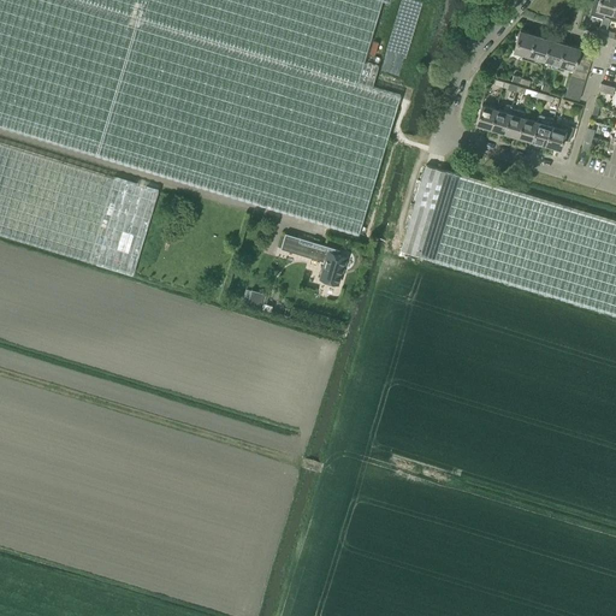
[(0,0),(0,125),(359,234),(401,94),(372,86),(378,65),(363,60),(381,0),(384,0),(390,1),(390,0),(0,0)]
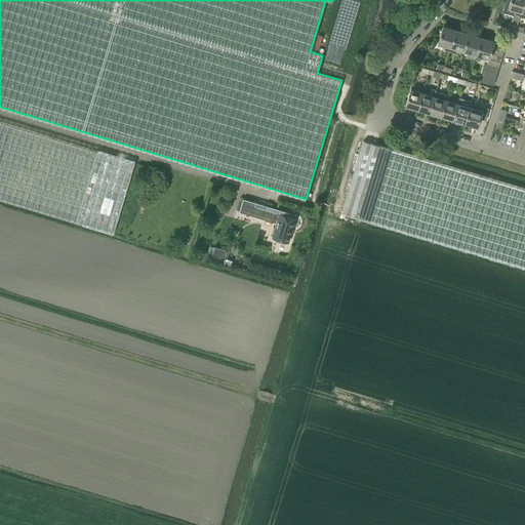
[(520,14),(524,0),(510,0),(508,7),(505,6),(502,11),(515,15),(515,13),(520,14)]
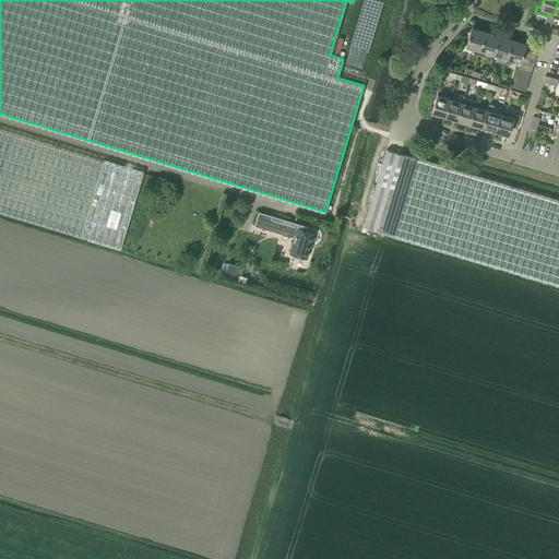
[(478,54),(486,31),(472,26),(466,46),(475,48),(474,52),(478,54)]
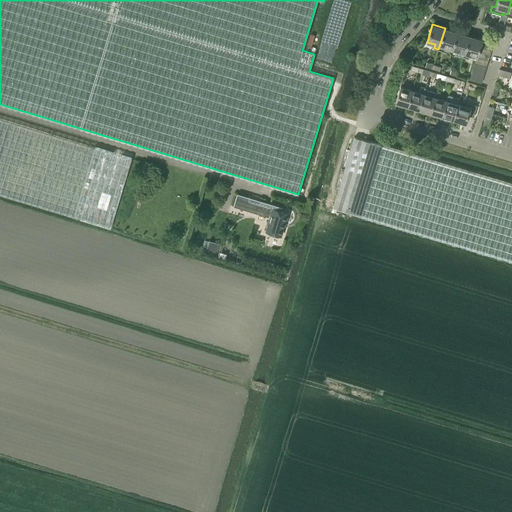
[(445,28),(438,49),(444,51),(445,47),(452,49),(457,32),(445,28)]
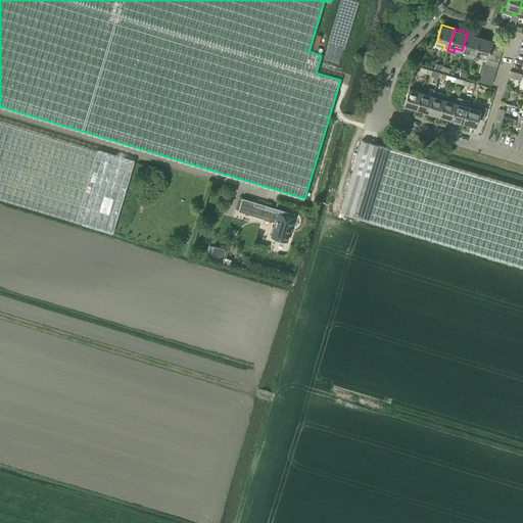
[(467,33),(462,50),(470,52),(468,56),(473,57),(479,36),(467,33)]
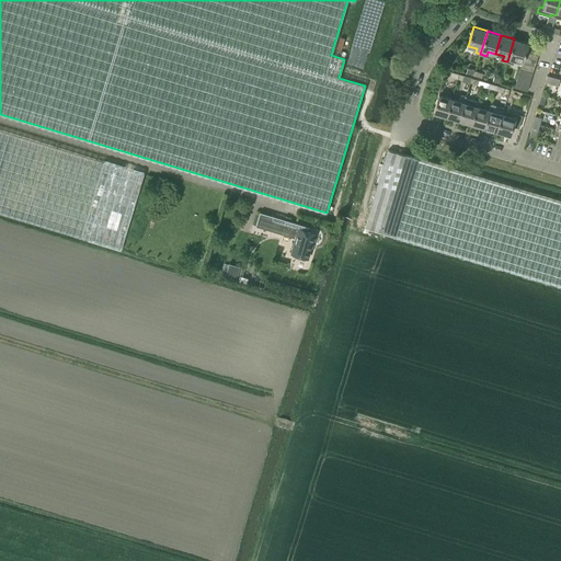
[(514,59),(523,61),(524,56),(526,49),(528,43),(514,38),(507,61),(513,64),(514,59)]
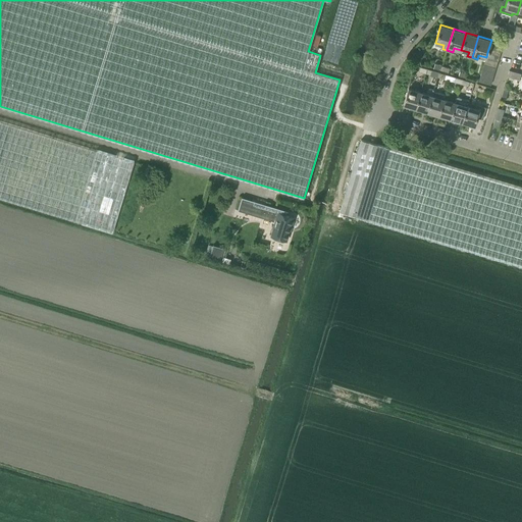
[(489,46),(501,49),(503,43),(491,40),(489,46)]
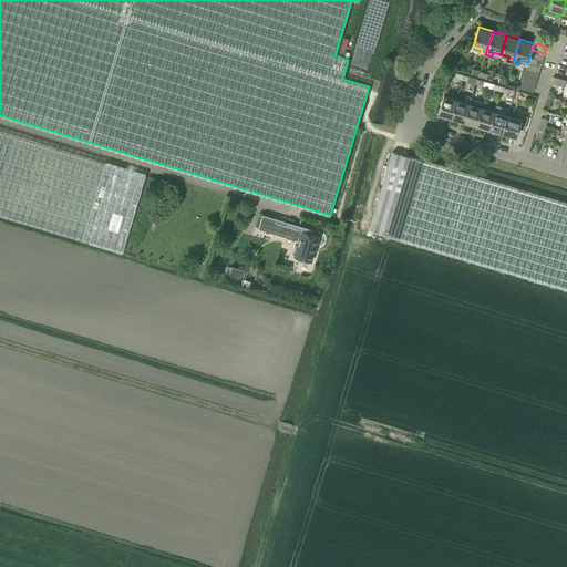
[(529,57),(543,60),(544,53),(532,50),(529,57)]
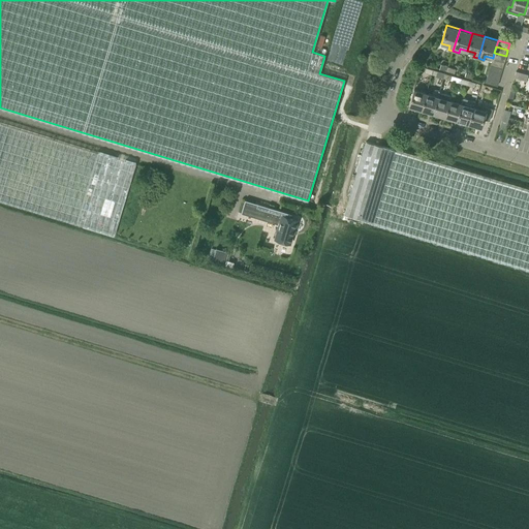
[(493,58),(504,62),(506,56),(494,53),(493,58)]
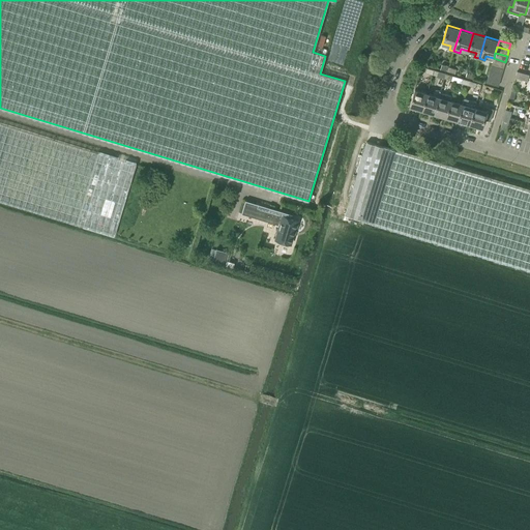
[(505,62),(494,58),(492,64),(503,67),(505,62)]
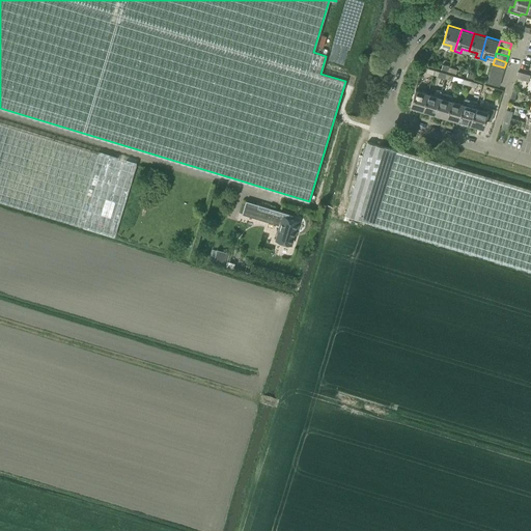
[(504,67),(493,64),(491,71),(502,74),(504,67)]
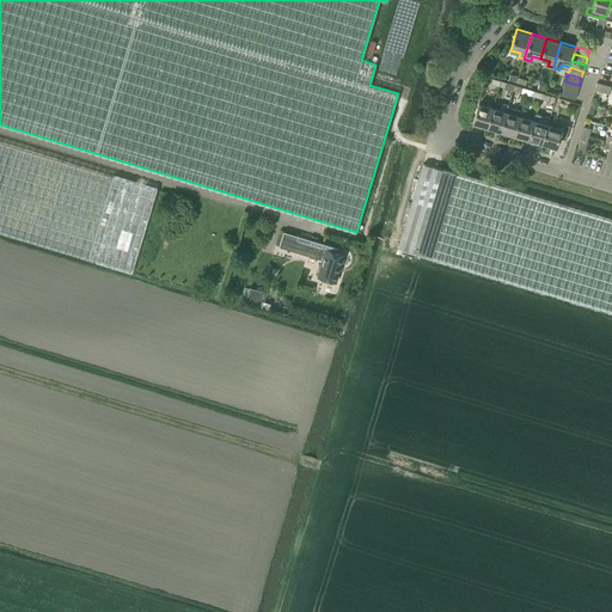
[(579,85),(565,81),(563,89),(577,92),(579,85)]
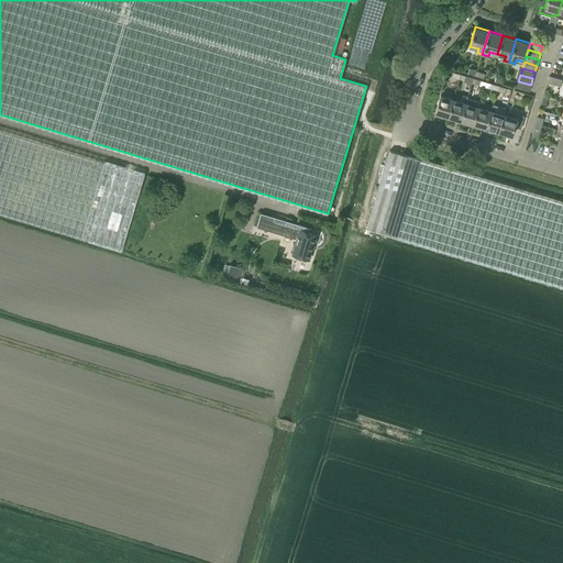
[(560,86),(562,79),(549,76),(547,83),(560,86)]
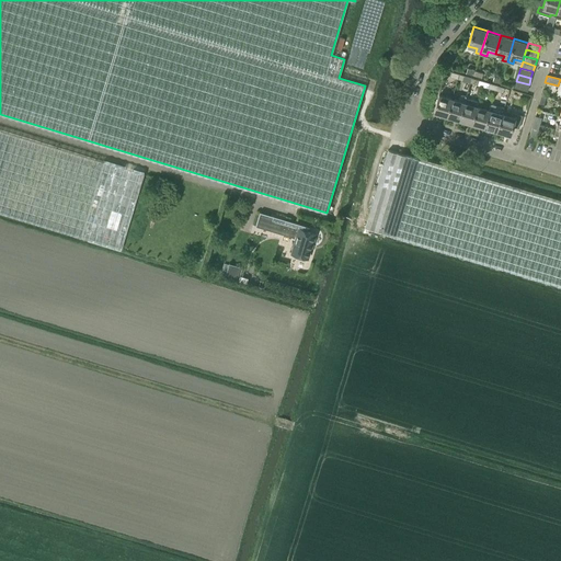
[(529,84),(516,81),(515,87),(527,91),(529,84)]
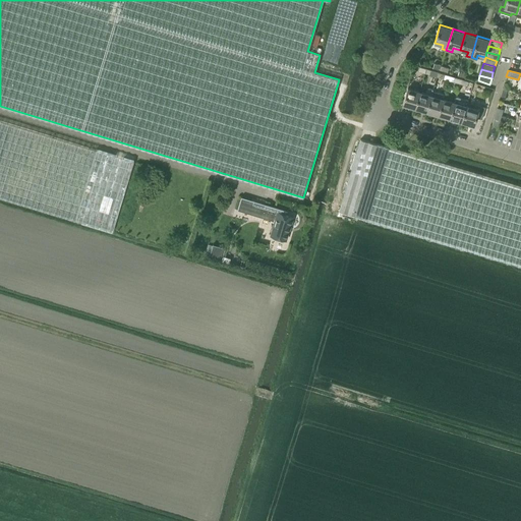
[(415,108),(419,92),(407,88),(403,104),(415,108)]
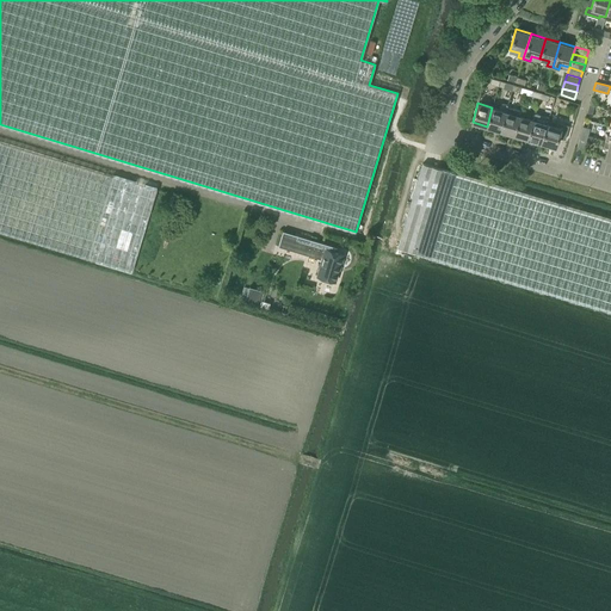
[(492,107),(487,127),(500,130),(506,111),(505,111),(507,105),(501,103),(499,110),(492,107)]
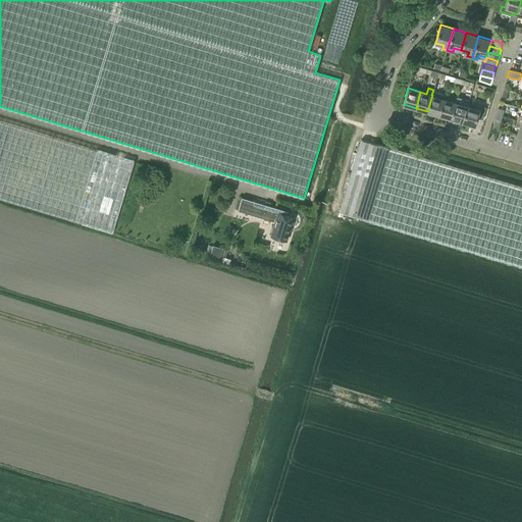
[(507,98),(510,91),(504,89),(501,96),(507,98)]
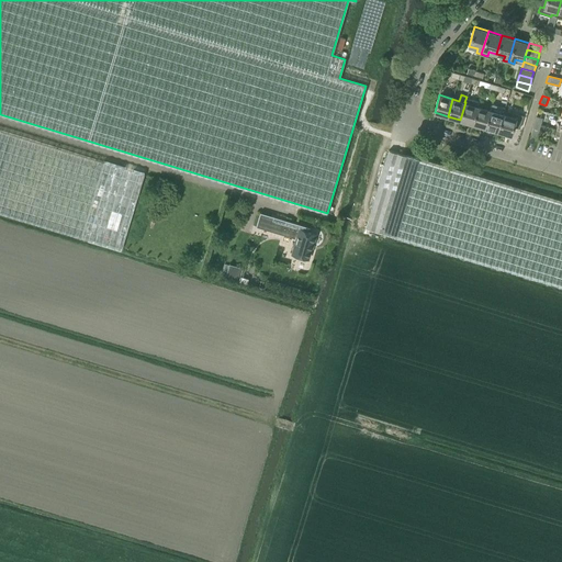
[(465,102),(460,120),(472,123),(478,107),(480,100),(473,99),(472,104),(465,102)]
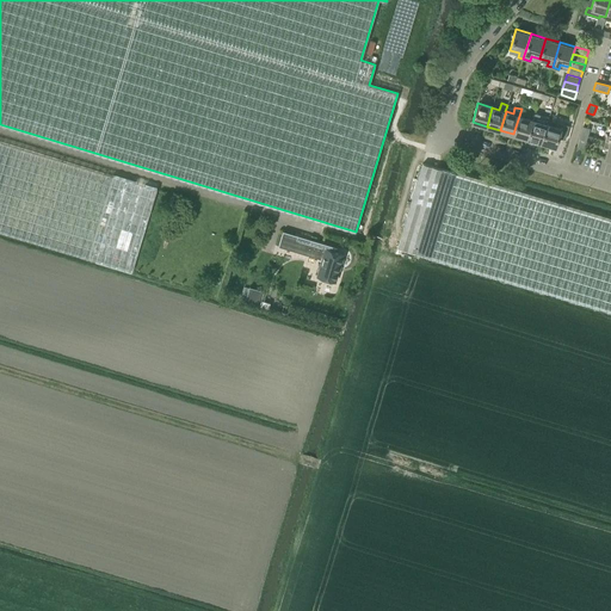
[(534,119),(528,139),(541,142),(547,124),(549,117),(535,112),(534,119)]
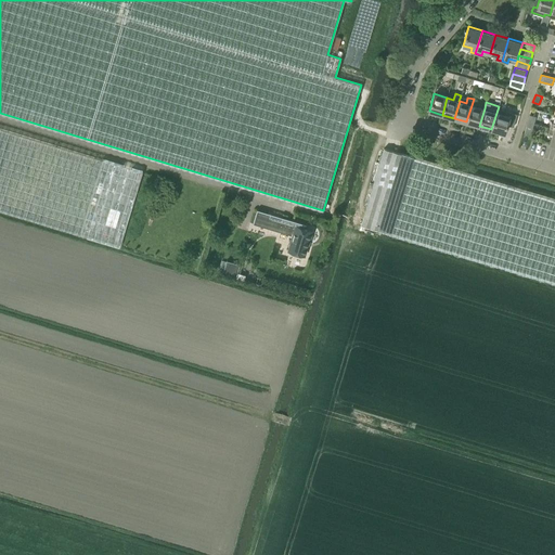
[(472,105),(466,121),(479,126),(485,108),(472,105)]
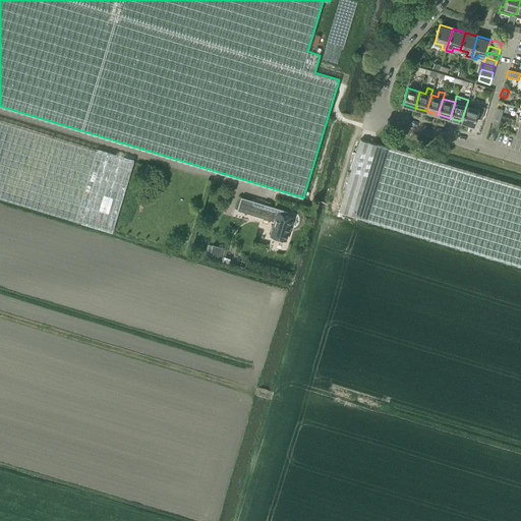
[(466,106),(461,121),(473,125),(476,117),(481,119),(485,107),(479,105),(478,109),(466,106)]
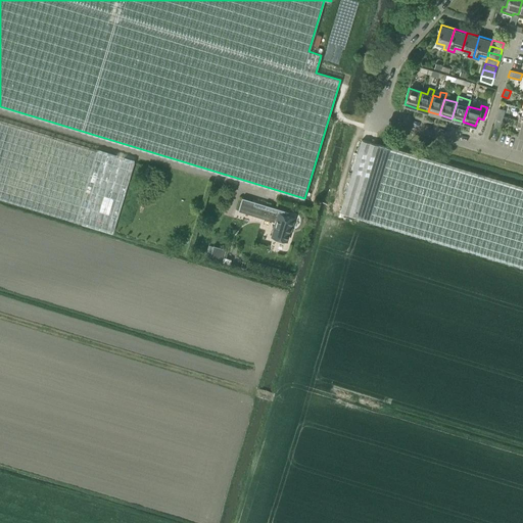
[(503,115),(496,113),(493,126),(500,128),(503,115)]
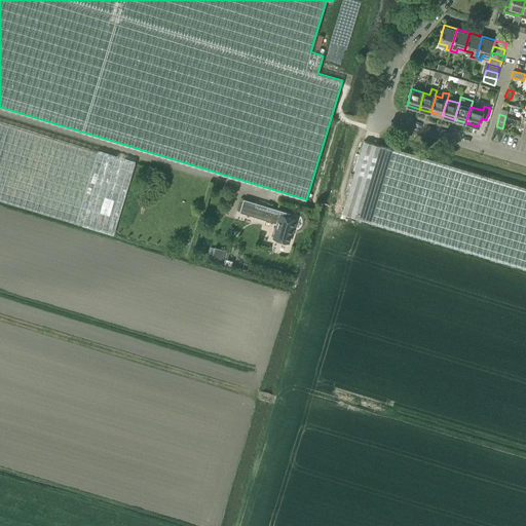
[(98,152),(0,121),(0,199),(75,223),(98,152)]
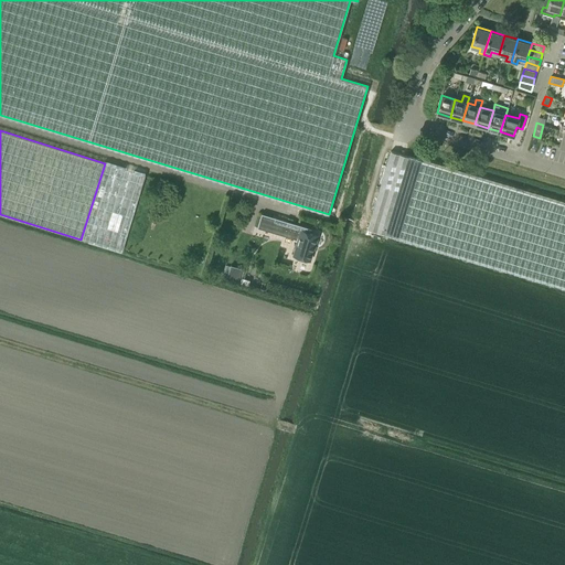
[(564,202),(496,182),(476,177),(391,151),(368,228),(564,288),(564,202)]
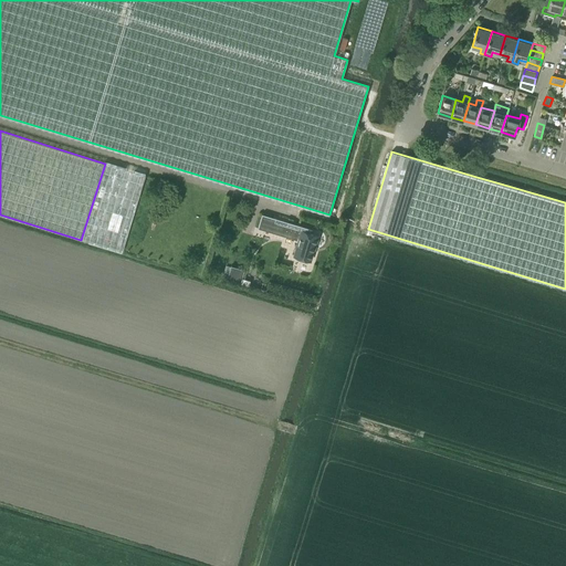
[(115,176),(111,190),(122,194),(118,205),(136,210),(145,178),(127,174),(125,179),(115,176)]
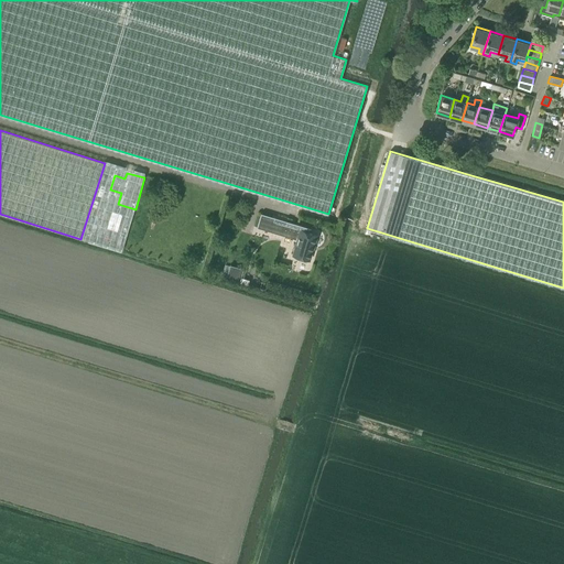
[(257,225),(271,229),(275,217),(261,213),(257,225)]
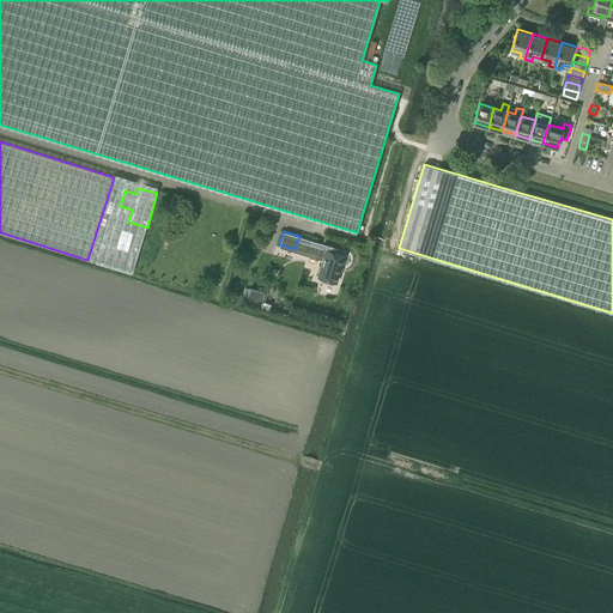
[(337,283),(345,255),(335,252),(337,247),(311,240),(308,253),(323,258),(317,277),(337,283)]
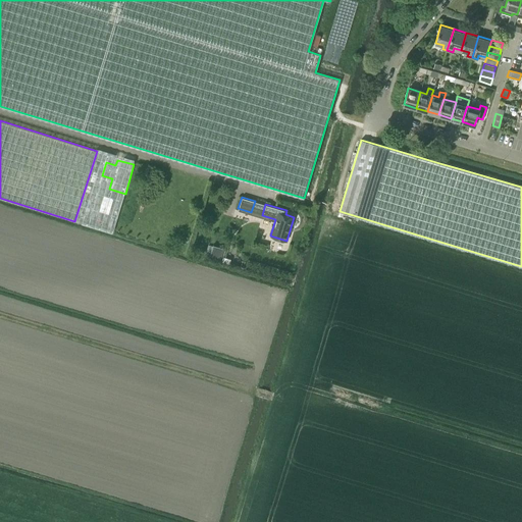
[(225,248),(213,245),(212,246),(208,245),(206,253),(210,254),(209,257),(222,260),(225,248)]
